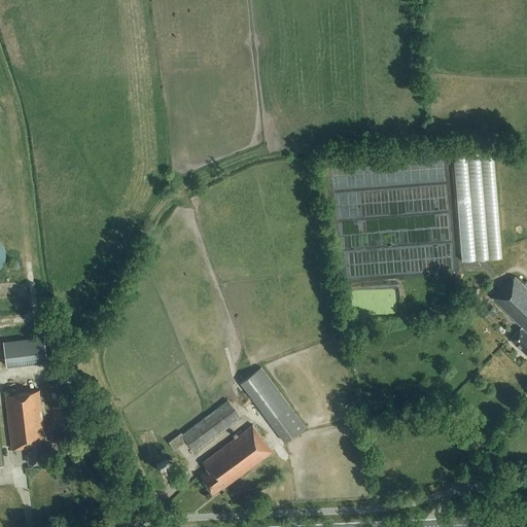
[(501,257),(501,254),(493,151),(454,154),(462,260),(501,257)]
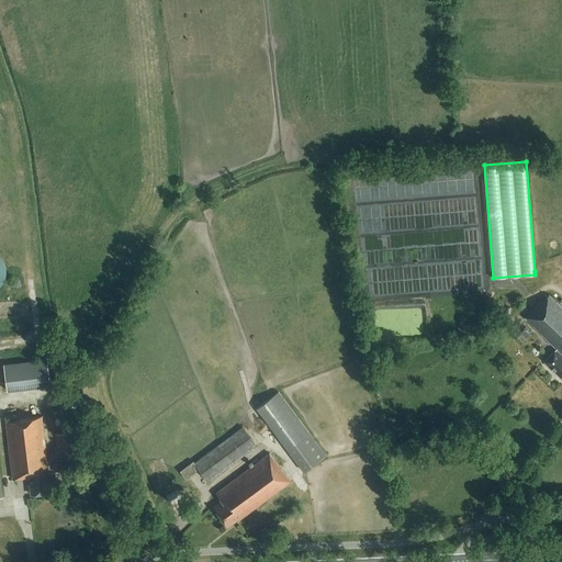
[(386,276),(381,276),(381,280),(400,280),(400,267),(386,267),(386,276)]
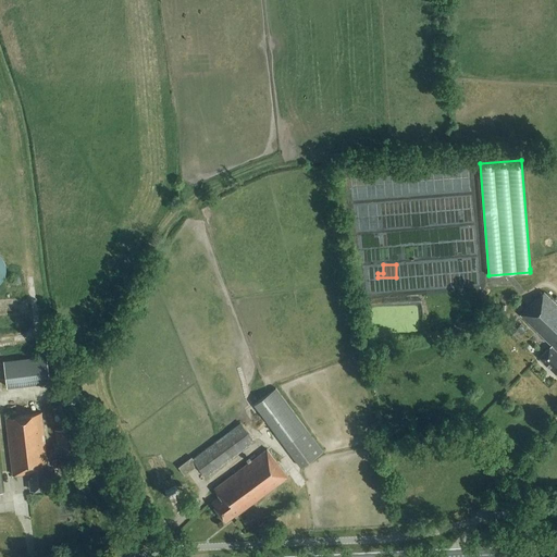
[(536,299),(535,298),(520,314),(552,346),(540,358),(556,374),(556,372),(556,305),(544,293),(536,299)]
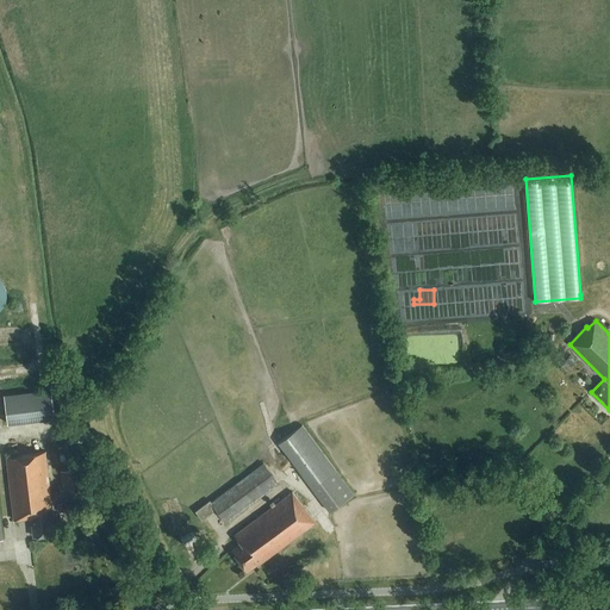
[(4,396),(7,424),(55,418),(51,390),(4,396)]
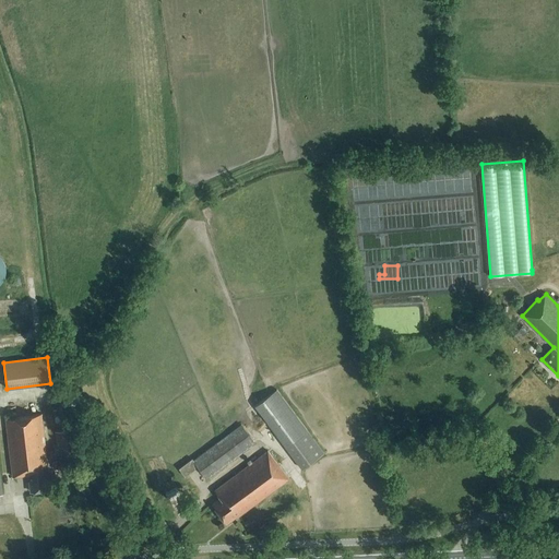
[(302,468),(323,452),(277,390),(256,405),(302,468)]
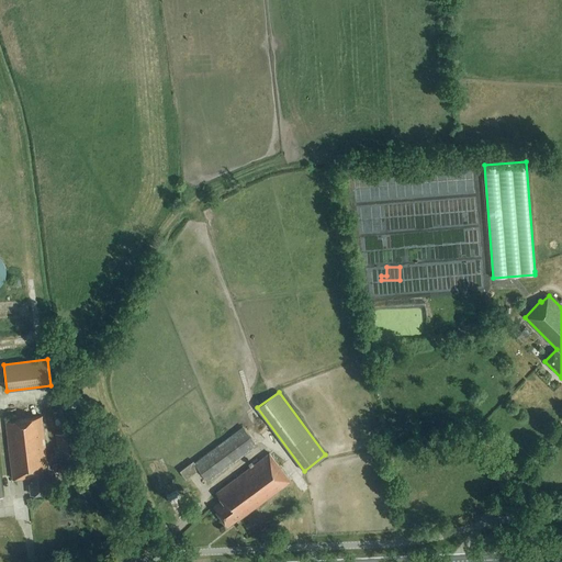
[(30,494),(49,492),(46,470),(48,469),(42,416),(6,420),(12,480),(29,478),(30,494)]
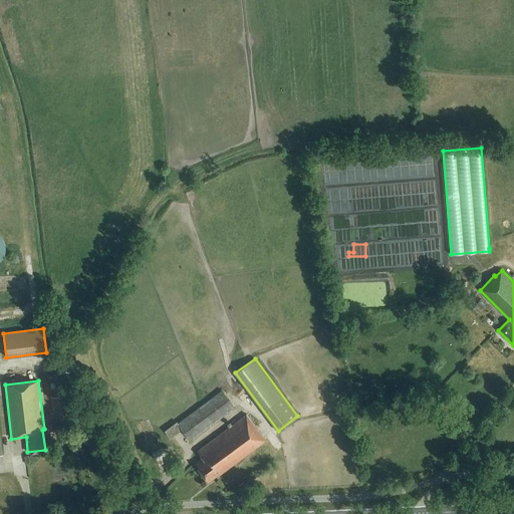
[(170,438),(182,429),(190,440),(234,408),(222,391),(178,424),(177,422),(165,431),(170,438)]
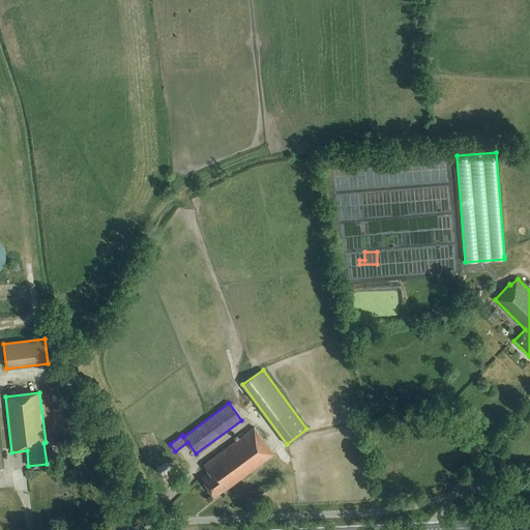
[(70,407),(53,410),(57,436),(75,434),(70,407)]
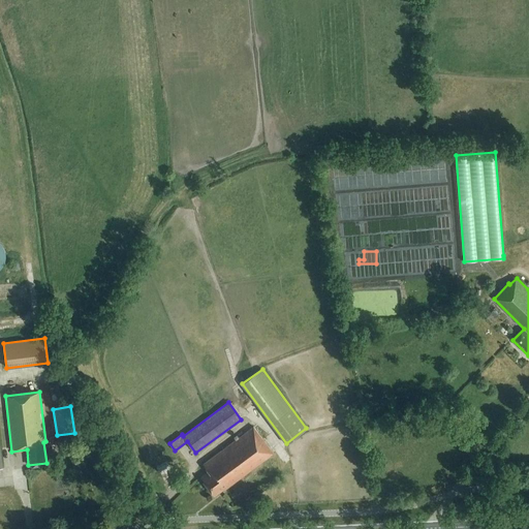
[(208,471),(200,476),(214,495),(224,488),(225,489),(273,453),(253,427),(203,464),(208,471)]
